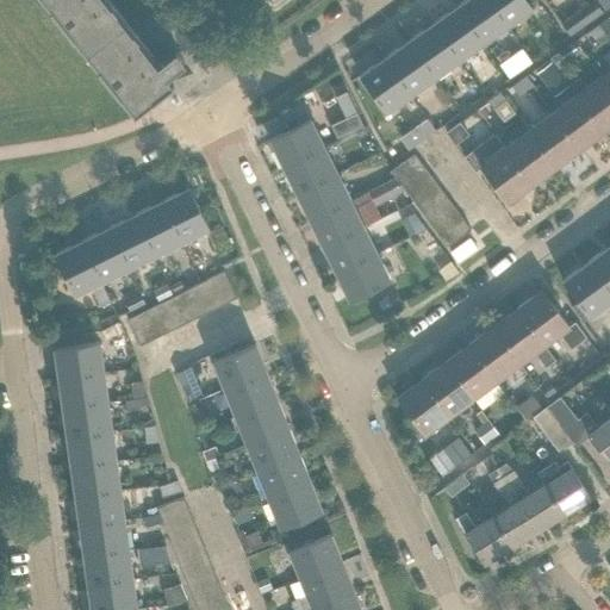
[(43,0),(135,114),(170,86),(165,79),(184,63),(175,53),(157,67),(103,0),(43,0)]
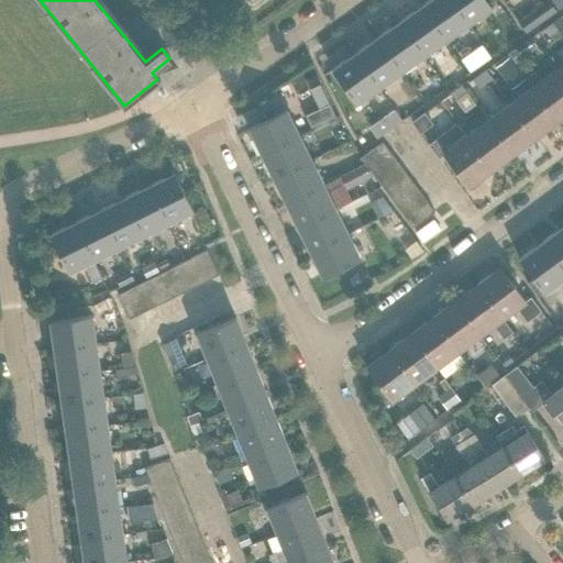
[(429,0),(422,6),(446,41),(470,24),(451,0),(429,0)]
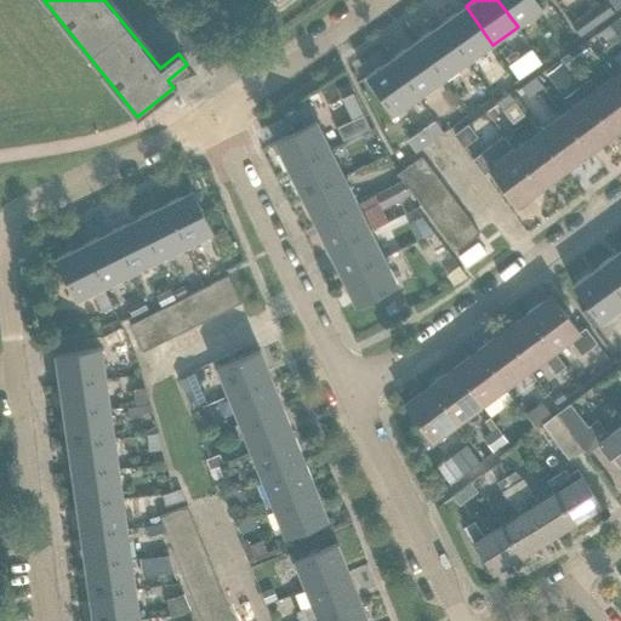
[(497,0),(518,27),(543,9),(536,0),(497,0)]
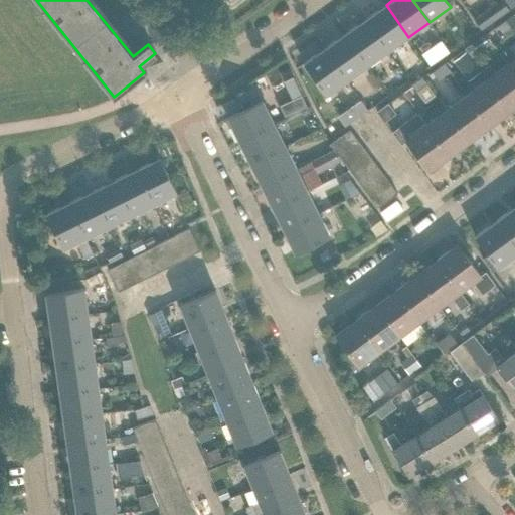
[(365,20),(388,51),(408,37),(386,5),(365,20)]
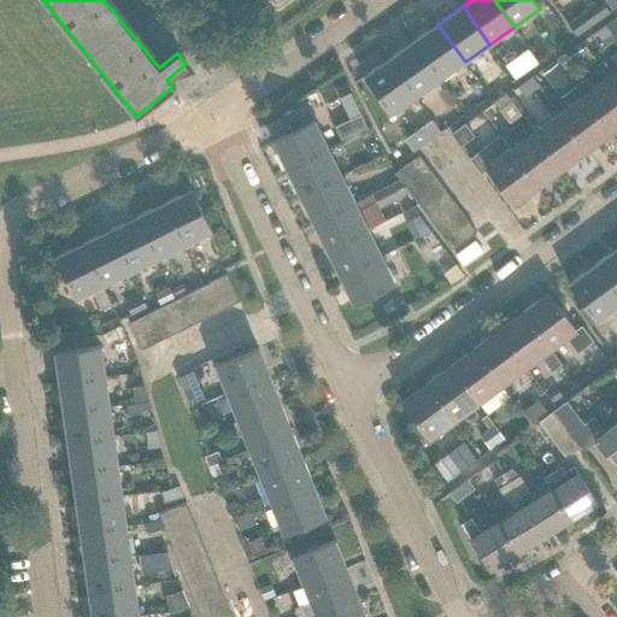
[(568,23),(576,36),(597,22),(588,9),(568,23)]
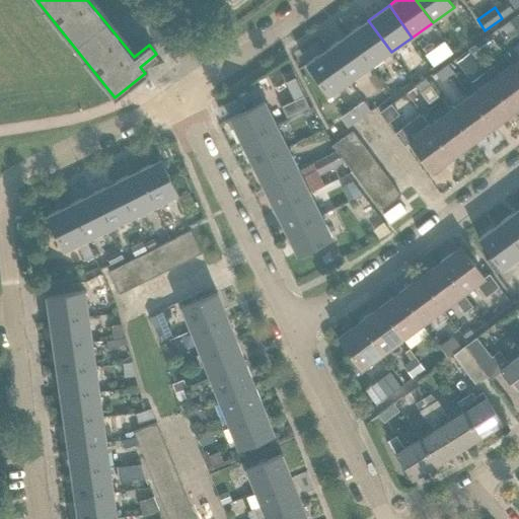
[(518,29),(518,18),(517,15),(510,21),(517,31),(518,29)]
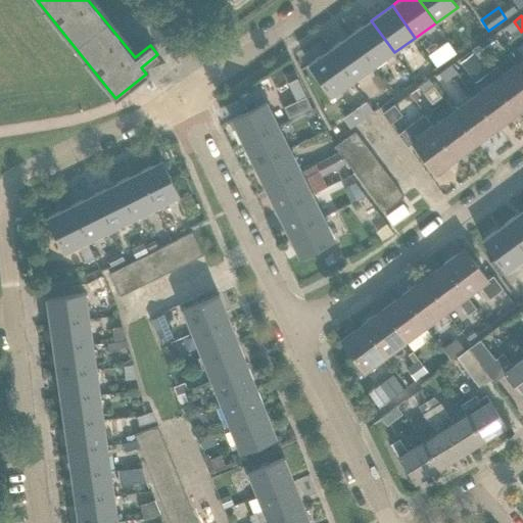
[(350,35),(373,67),(394,52),(371,20),(350,35)]
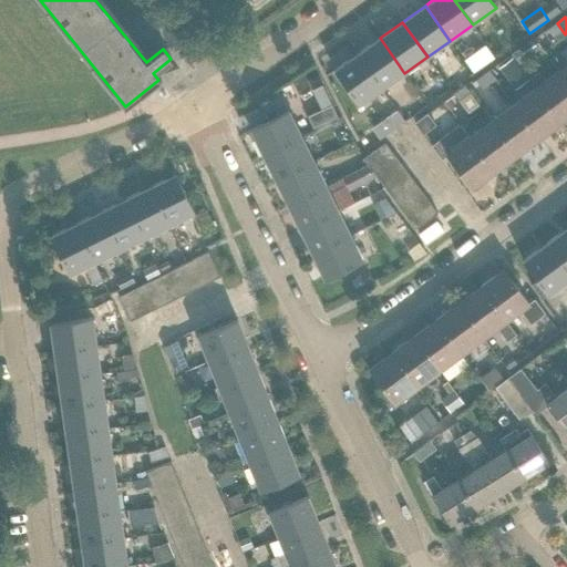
[(563,34),(556,26),(545,34),(552,42),(563,34)]
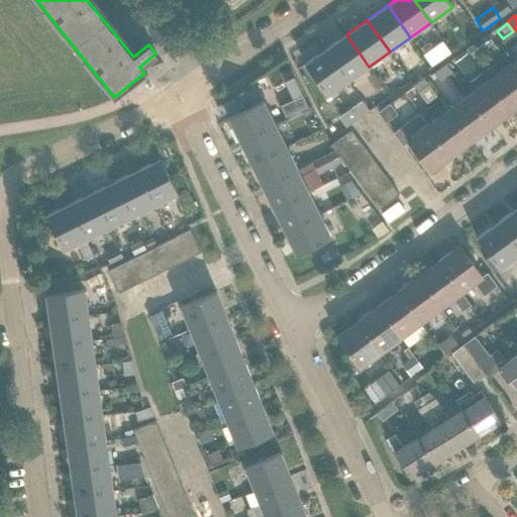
[(325,49),(348,81),(369,67),(346,34),(325,49)]
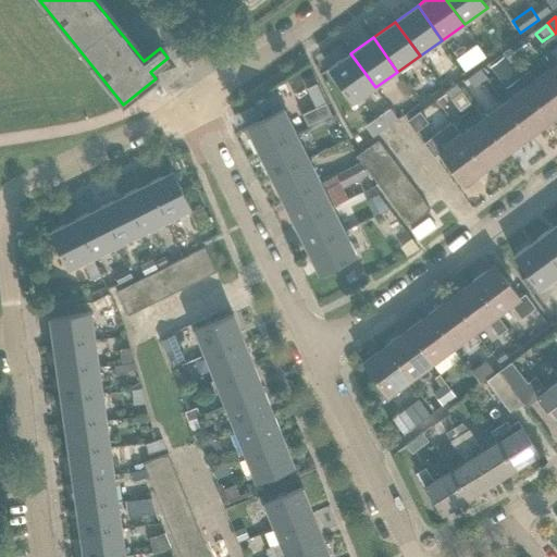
[(532,47),(525,37),(510,48),(518,58),(532,47)]
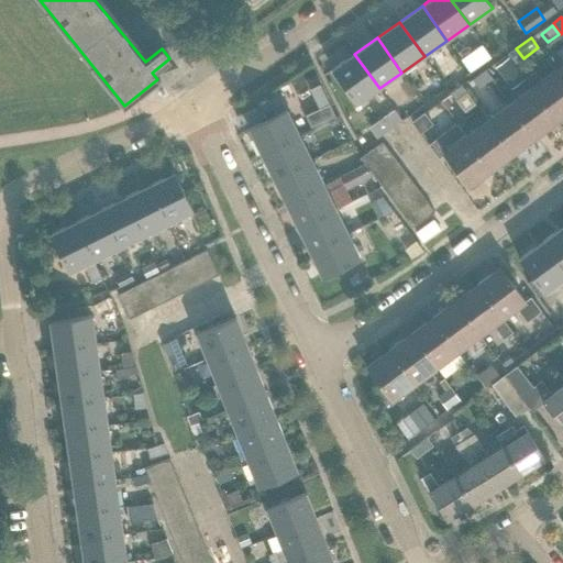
[(356,105),(379,88),(354,54),(331,70),(356,105)]
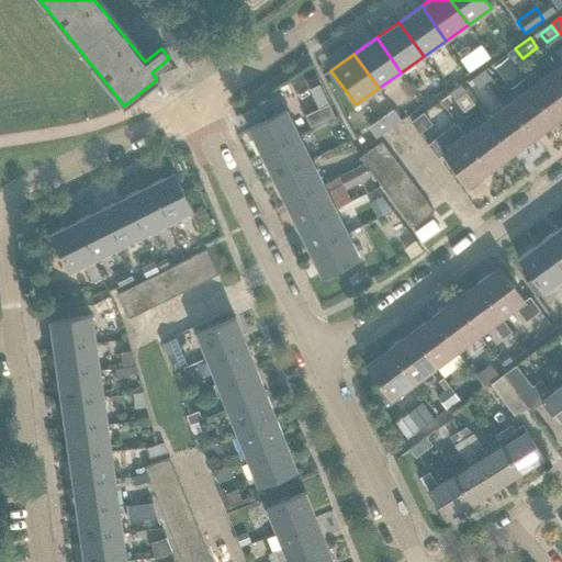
[(518,75),(504,56),(495,63),(509,81),(518,75)]
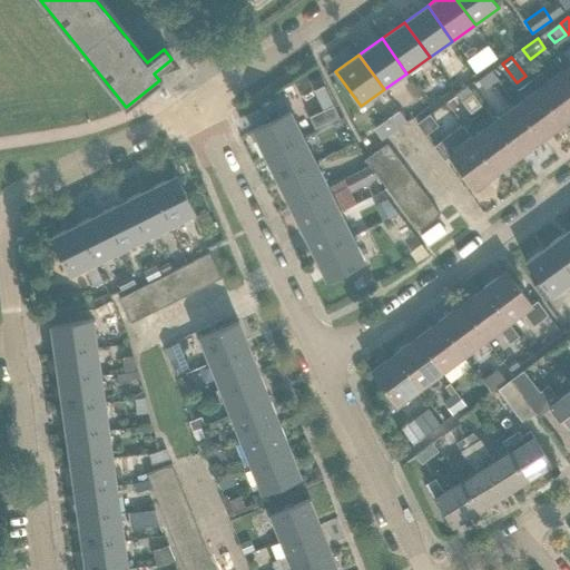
[(499,80),(492,71),(479,81),(484,90),(499,80)]
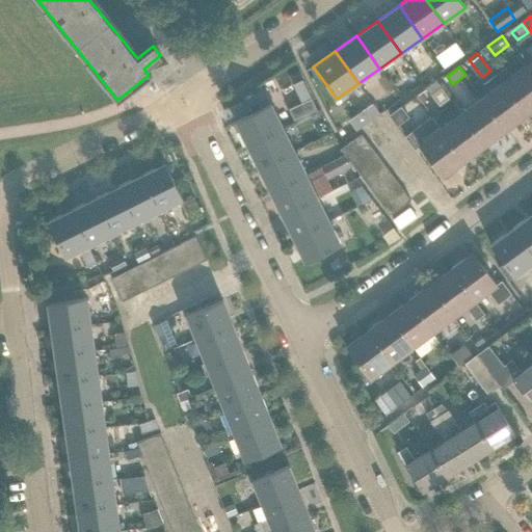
[(527,115),(531,110),(531,78),(524,68),(511,76),(505,68),(498,73),(504,81),(502,82),(527,115)]
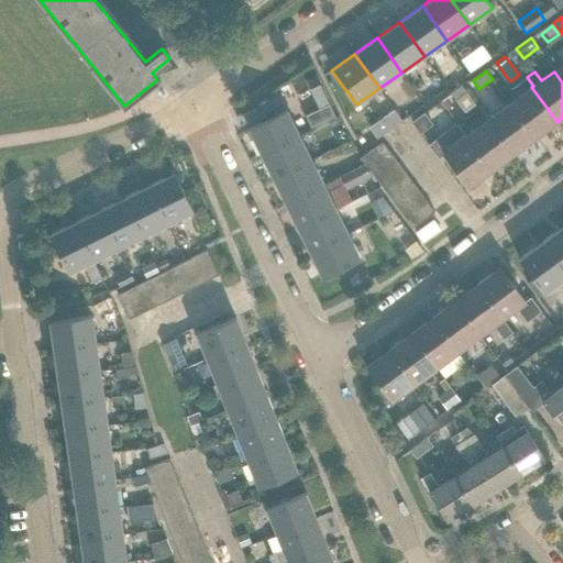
[(462,86),(451,94),(456,101),(467,92),(462,86)]
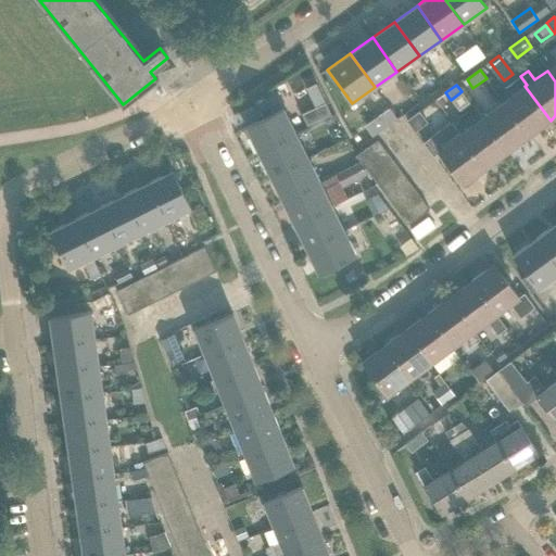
[(504,102),(529,136),(551,121),(525,86),(504,102)]
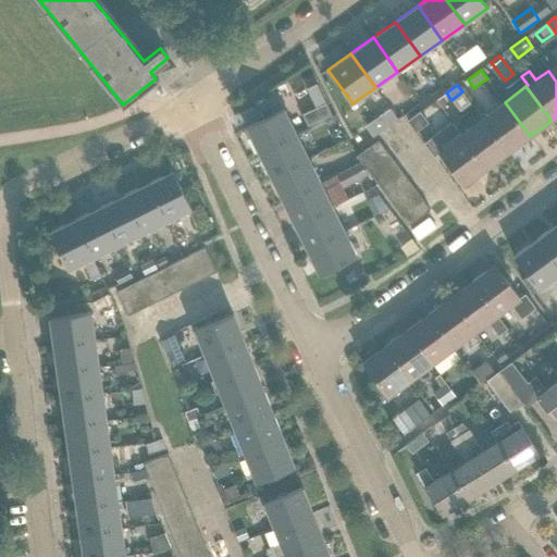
[(325,102),(301,114),(308,126),(332,115),(325,102)]
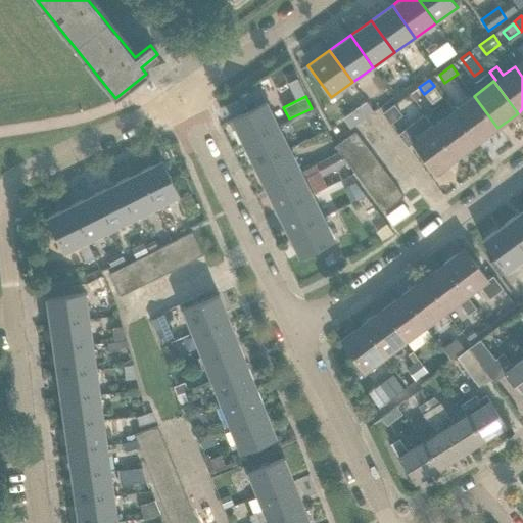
[(477,143),(497,128),(474,96),(454,111),(477,143)]
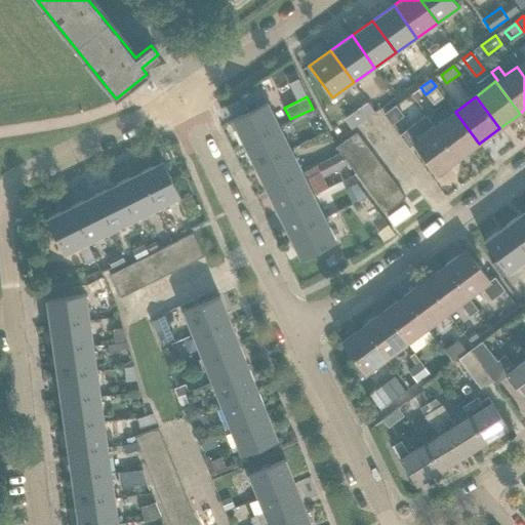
[(232,120),(243,144),(279,126),(268,103),(232,120)]
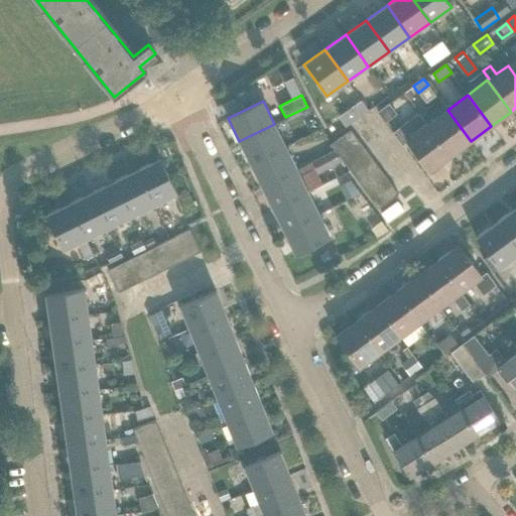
[(397,114),(390,104),(378,112),(386,122),(397,114)]
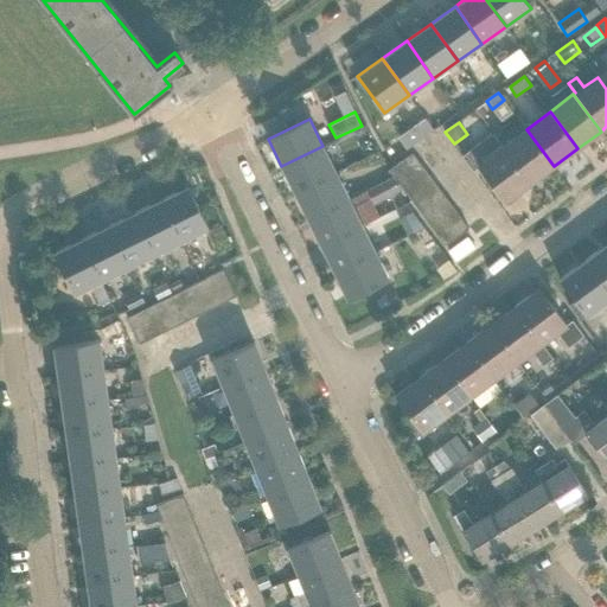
[(503,147),(530,184),(554,166),(526,129),(503,147)]
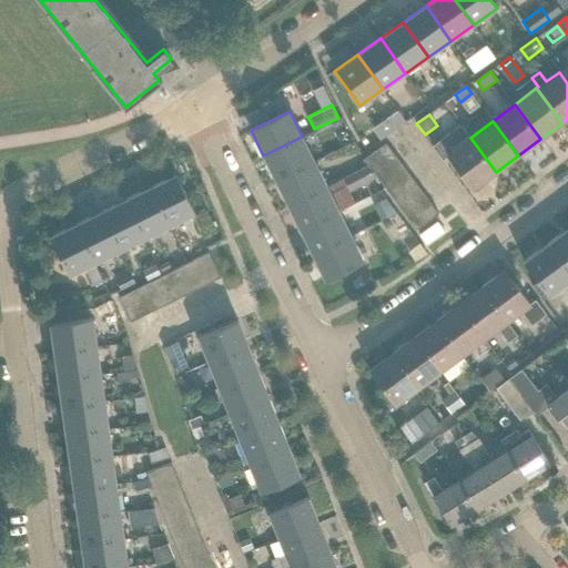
[(473,189),(496,172),(470,138),(460,125),(433,146),(443,160),(448,155),(473,189)]
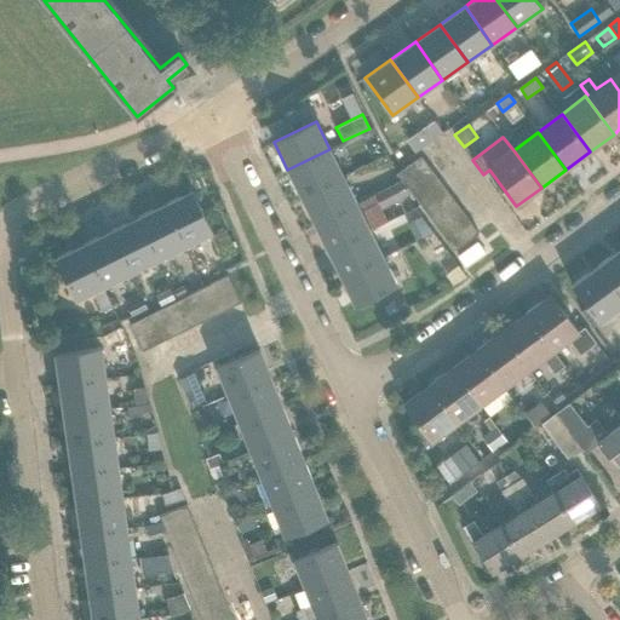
[(329,149),(287,170),(300,197),(343,177),(329,149)]
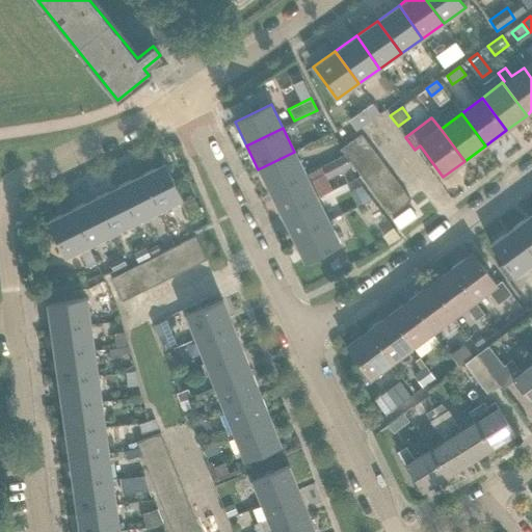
[(341,148),(348,158),(369,142),(362,133),(341,148)]
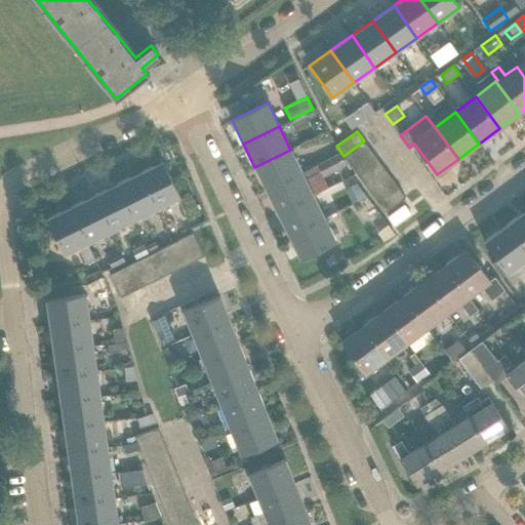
[(344,156),(351,165),(371,151),(364,140),(344,156)]
